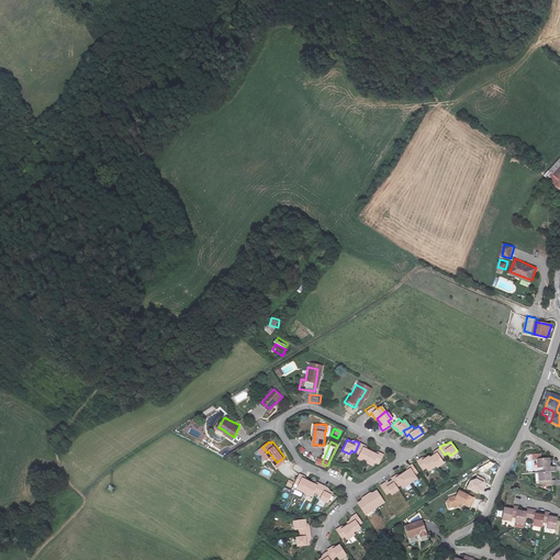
[(364,446),(359,443),(355,452),(358,454),(357,458),(365,461),(370,450),(364,448),(364,446)]
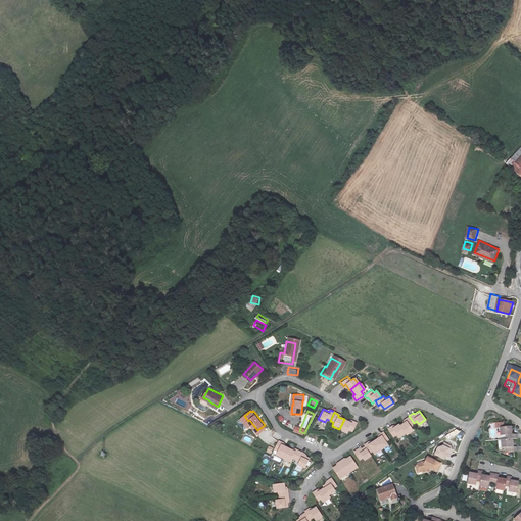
[(410,426),(414,423),(409,416),(405,419),(406,421),(400,425),(406,432),(407,433),(413,429),(410,426)]
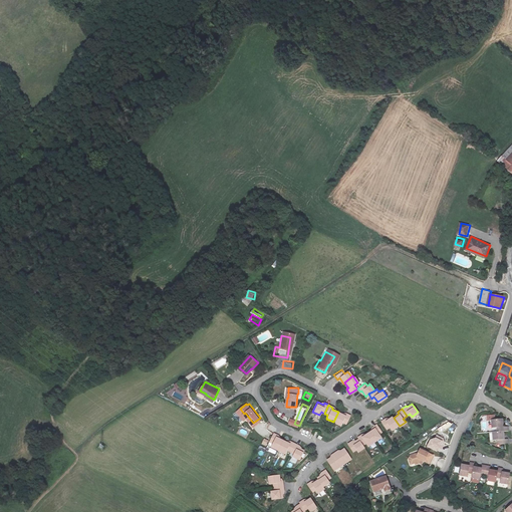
[(344,415),(338,412),(333,422),(340,426),(342,422),(345,424),(350,415),(345,413),(344,415)]
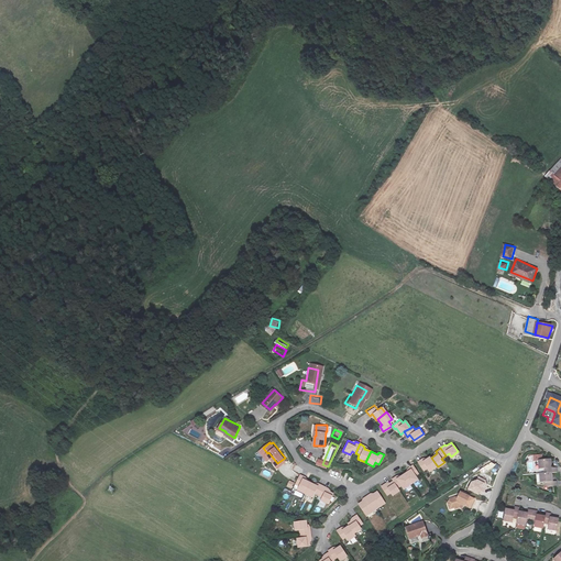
[(552,457),(543,457),(543,452),(535,453),(535,459),(540,458),(541,466),(545,468),(546,471),(554,471),(558,470),(557,465),(553,465),(552,457)]
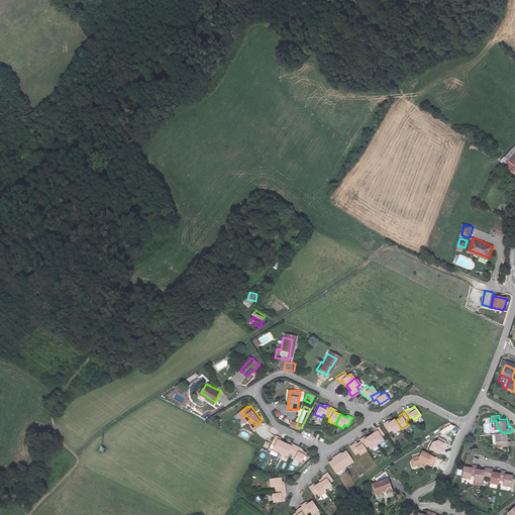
[(401,427),(396,420),(395,418),(389,422),(388,420),(384,423),(389,430),(392,428),(395,431),(401,427)]
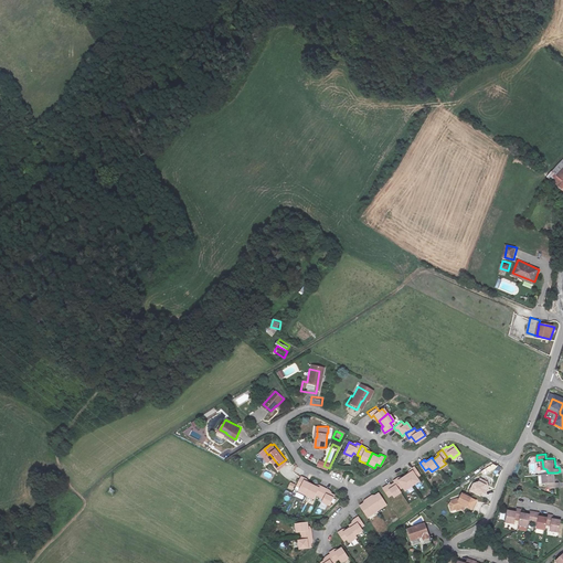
[(411,471),(405,475),(413,486),(418,480),(416,477),(421,475),(414,466),(410,469),(411,471)]
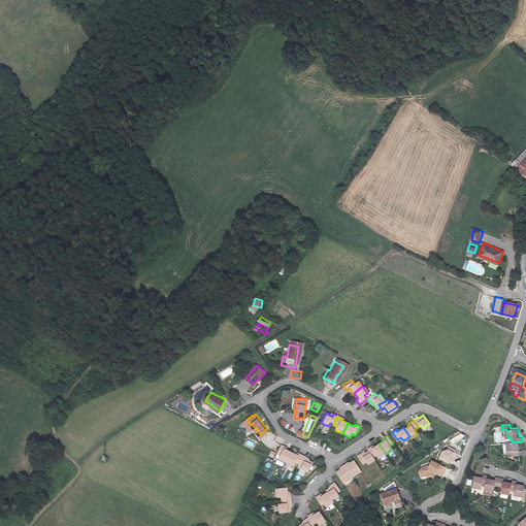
[(520,441),(512,441),(508,441),(510,451),(513,451),(514,455),(525,454),(525,450),(521,450),(520,441)]
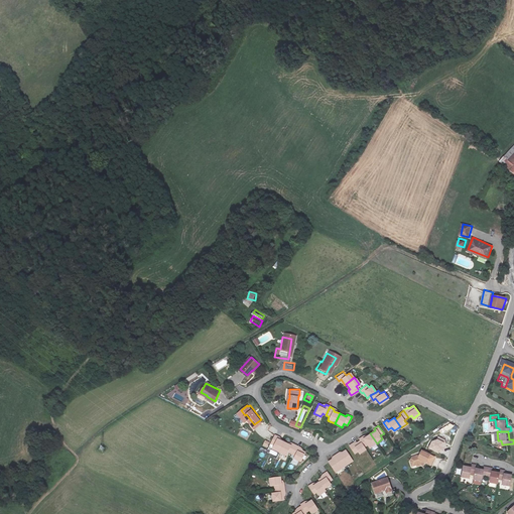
[(370,447),(377,443),(370,433),(364,437),(363,435),(359,438),(360,440),(364,446),(367,444),(370,447)]
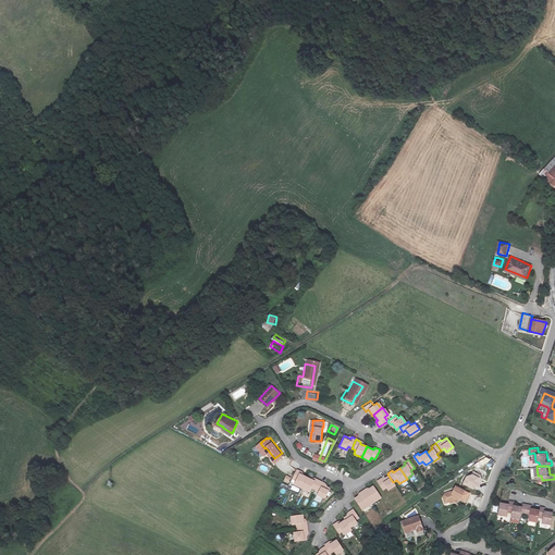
[(300,488),(306,478),(299,475),(300,471),(296,469),(291,479),(295,480),(293,484),(300,488)]
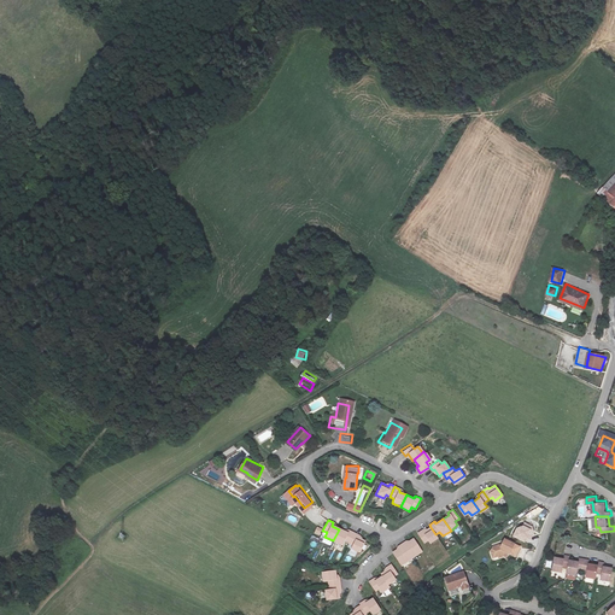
[(438,538),(435,534),(431,527),(423,532),(422,531),(417,533),(423,543),(428,539),(431,543),(438,538)]
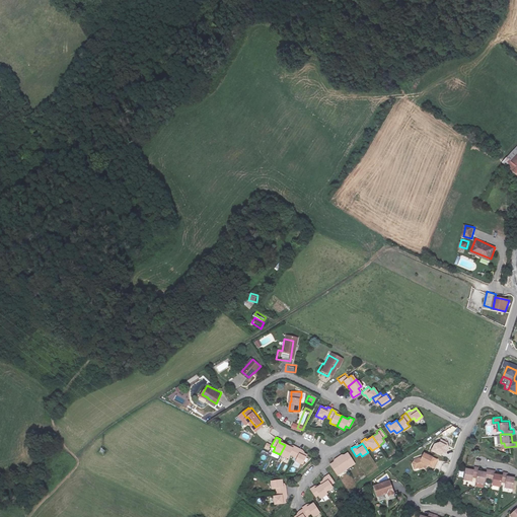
[(291,447),(285,445),(280,454),(287,458),(289,454),(293,456),(297,448),(292,446),(291,447)]
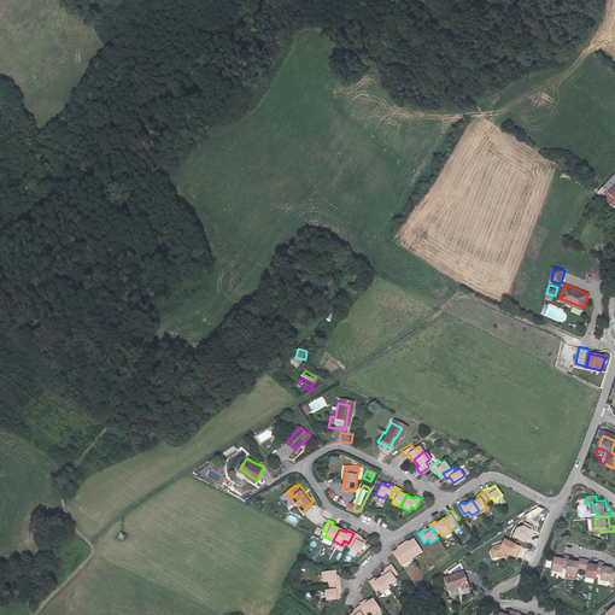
[(359,536),(353,533),(349,543),(352,545),(351,549),(359,552),(364,542),(358,538),(359,536)]
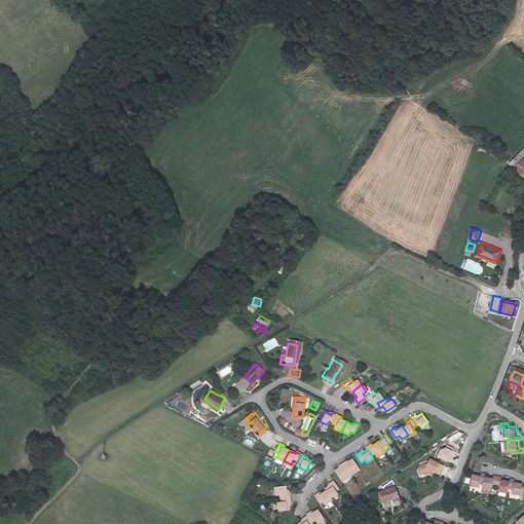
[(442,464),(428,458),(427,462),(419,464),(417,469),(418,474),(423,472),(423,471),(427,469),(432,472),(433,470),(438,473),(442,464)]
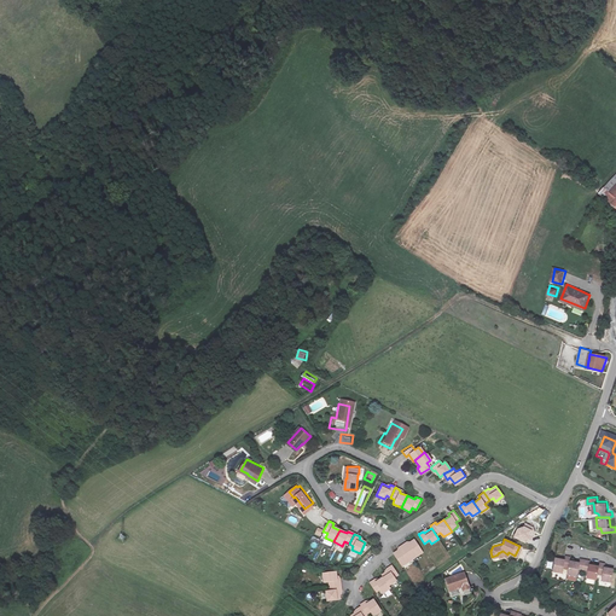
[(402,545),(413,559),(423,552),(414,540),(407,545),(406,542),(402,545)]
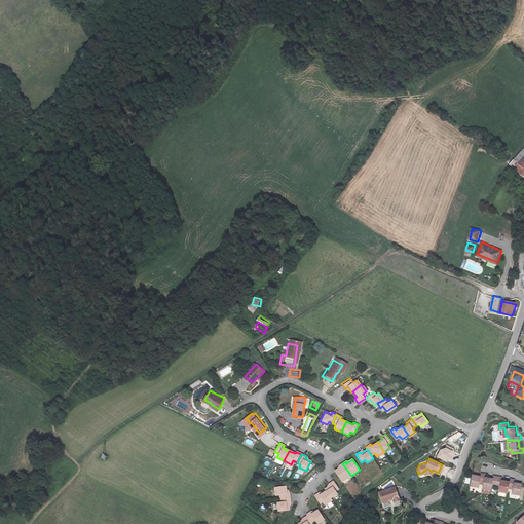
[(342,482),(351,476),(342,463),(339,466),(339,469),(335,472),(342,482)]
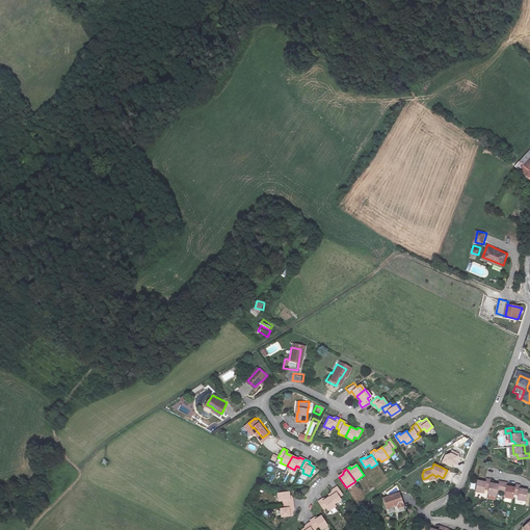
[(486,489),(491,489),(492,482),(492,479),(486,479),(486,482),(478,481),(477,492),(485,493),(486,489)]
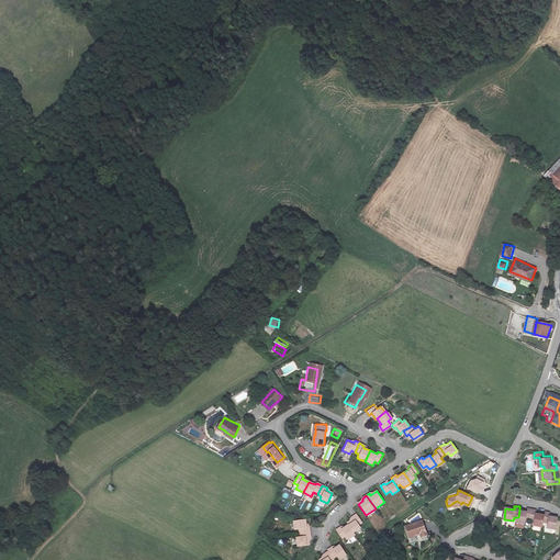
[(532,521),(534,508),(529,507),(528,511),(519,510),(518,517),(517,522),(527,524),(528,519),(532,521)]
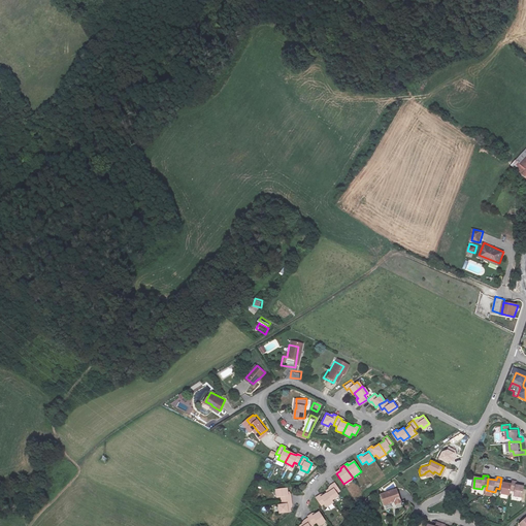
[(513,483),(505,482),(505,479),(501,478),(499,489),(503,489),(503,493),(511,494),(512,491),(513,483)]
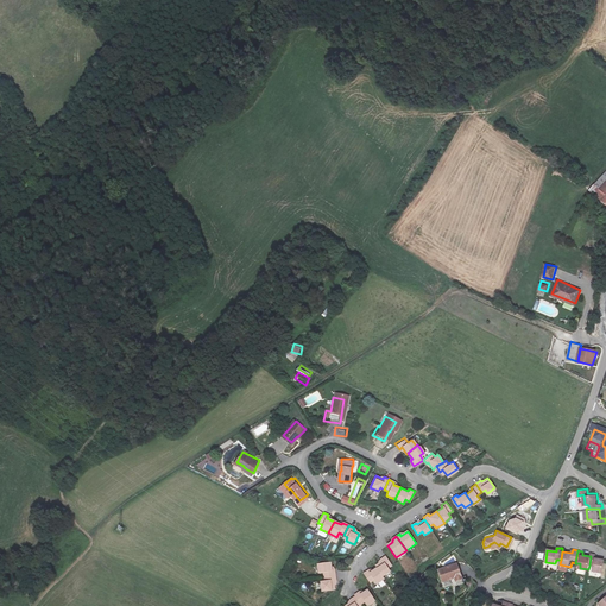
[(591,556),(589,566),(594,567),(594,570),(603,572),(605,559),(595,557),(597,554),(592,553),(591,556)]
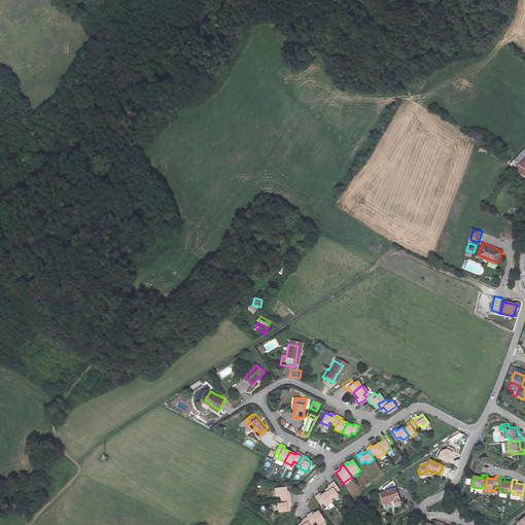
[(325,491),(326,493),(331,499),(338,495),(336,493),(340,490),(334,482),(329,486),(330,487),(325,491)]
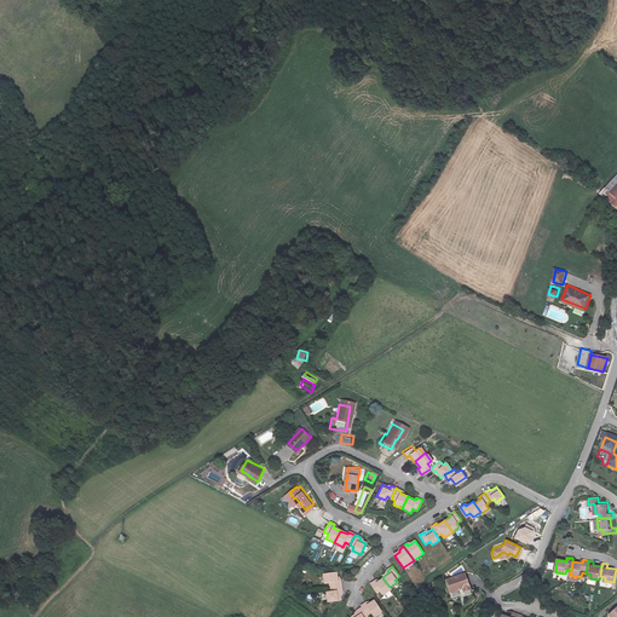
[(466,572),(447,578),(451,592),(462,588),(463,593),(471,590),(466,572)]
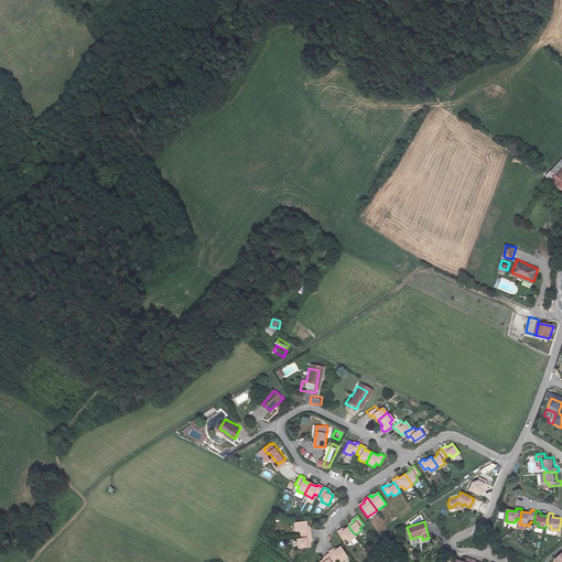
[(299,532),(300,537),(310,536),(310,530),(306,530),(306,523),(294,523),(295,532),(299,532)]
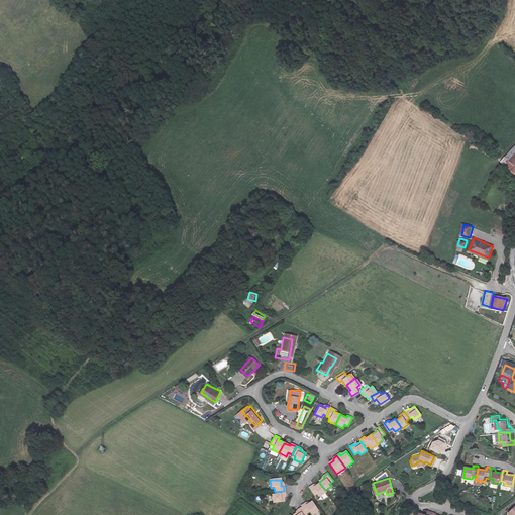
[(325,490),(320,484),(314,488),(313,486),(309,489),(314,496),(317,494),(320,497),(326,493),(325,490)]
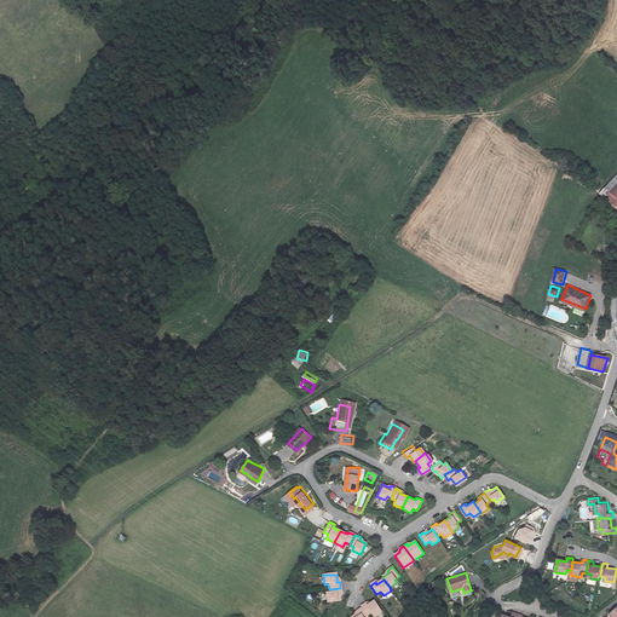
[(341,594),(340,588),(329,589),(329,594),(326,594),(327,604),(339,603),(338,594),(341,594)]
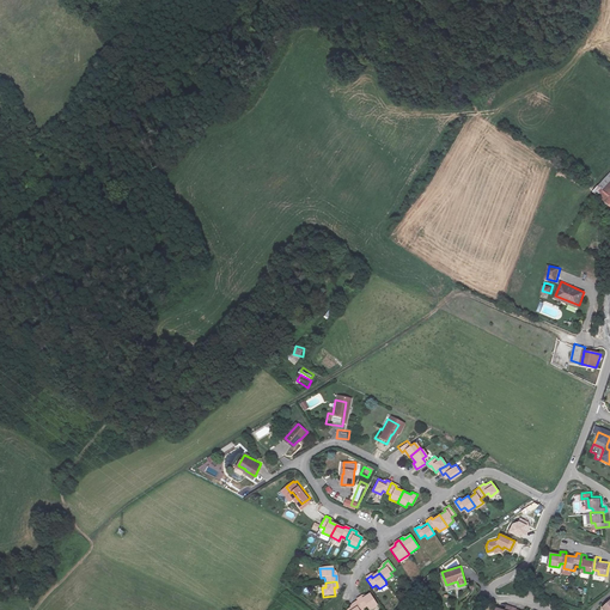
[(357,602),(359,603),(364,609),(367,608),(368,609),(371,609),(378,607),(371,596),(364,601),(363,598),(357,602)]
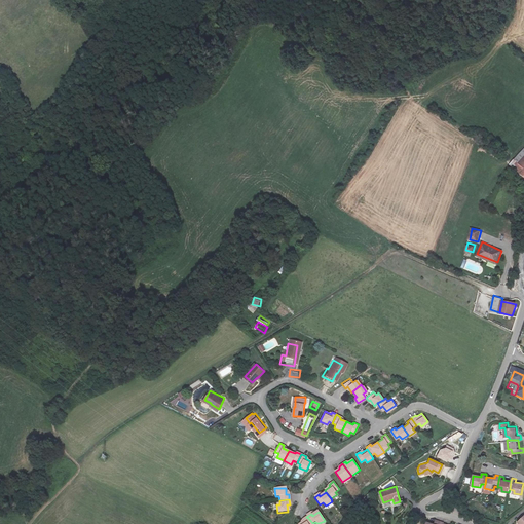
All buildings are outlined.
